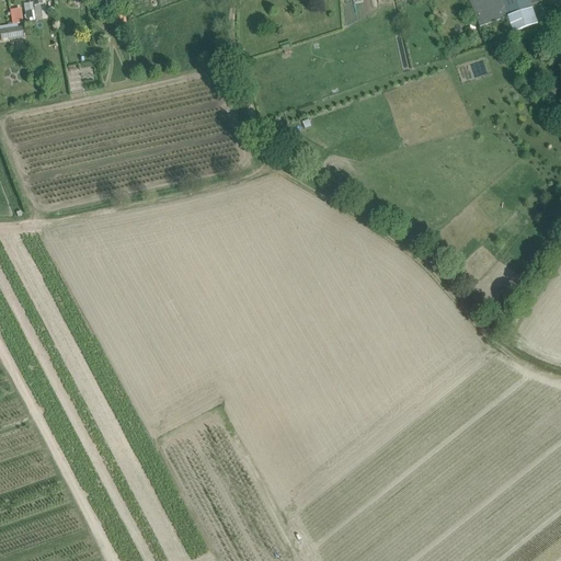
[(42,0),(32,0),(34,7),(35,15),(42,14),(39,6),(43,6),(42,0)]
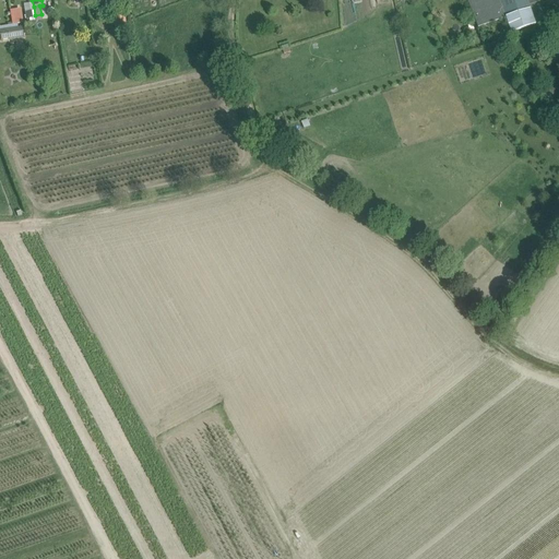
[(467,0),(472,11),(478,28),(506,19),(511,34),(536,25),(531,9),(526,0),(467,0)]
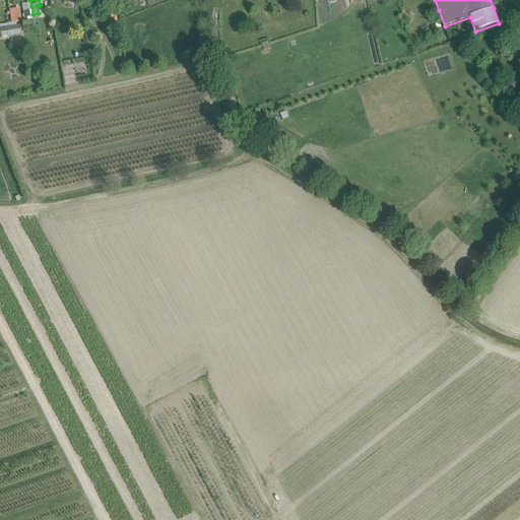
[(0,8),(0,24),(10,23),(8,10),(8,7),(0,8)]
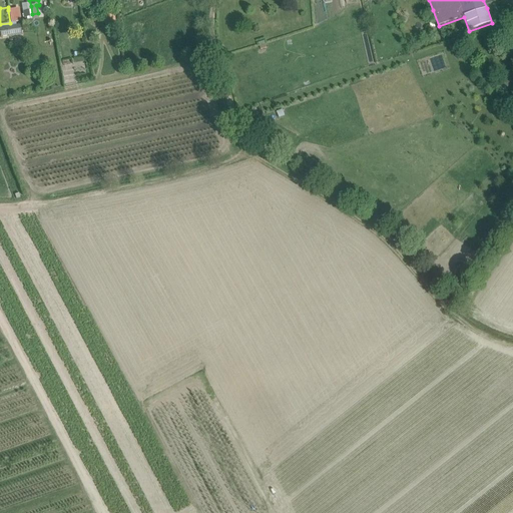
[(18,8),(8,10),(10,23),(20,21),(18,8)]
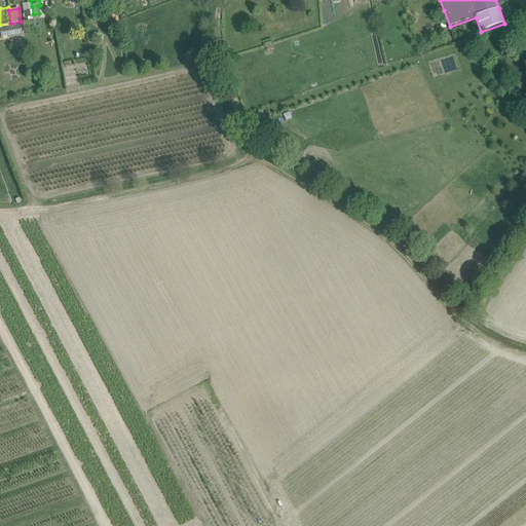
[(106,16),(107,29),(118,27),(117,14),(106,16)]
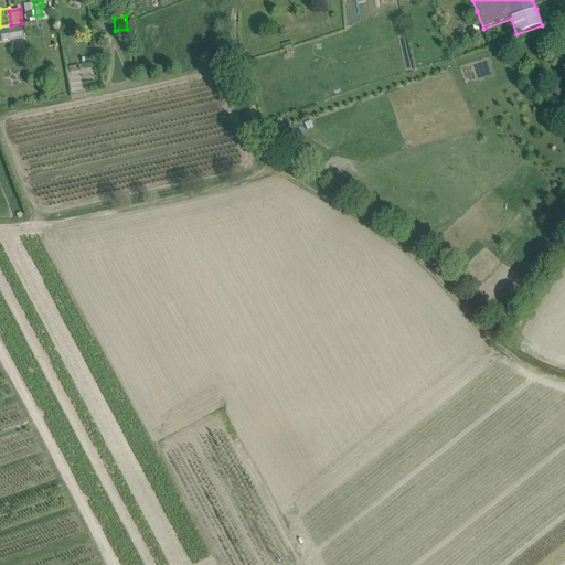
[(0,41),(10,40),(10,41),(23,39),(21,28),(0,31),(0,41)]
